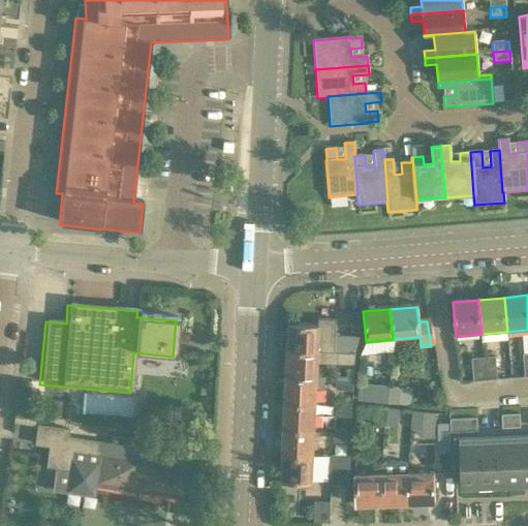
[(359,313),(348,314),(350,335),(359,334),(359,327),(360,327),(359,313)]
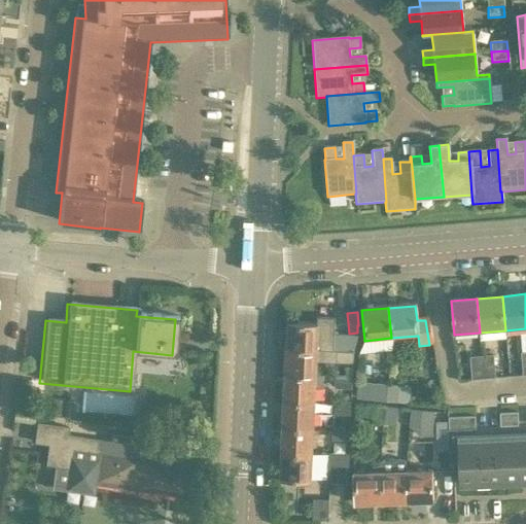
[(285,350),(316,351),(332,352),(334,320),(317,319),(317,324),(286,323),(285,350)]
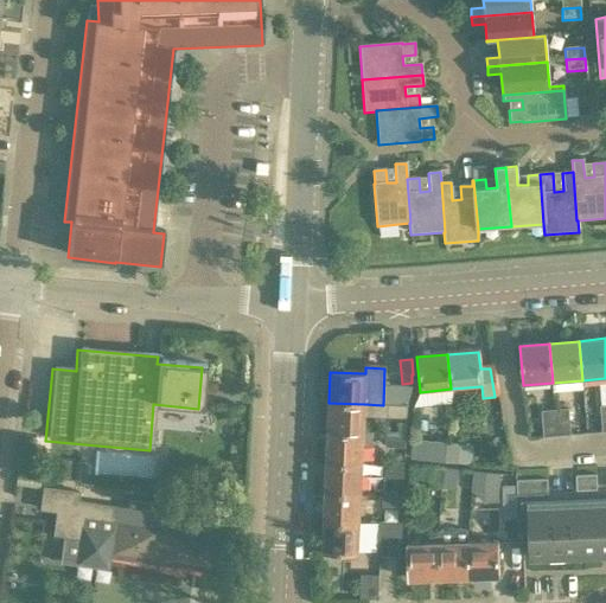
[(362,435),(364,404),(329,403),(326,432),(362,435)]
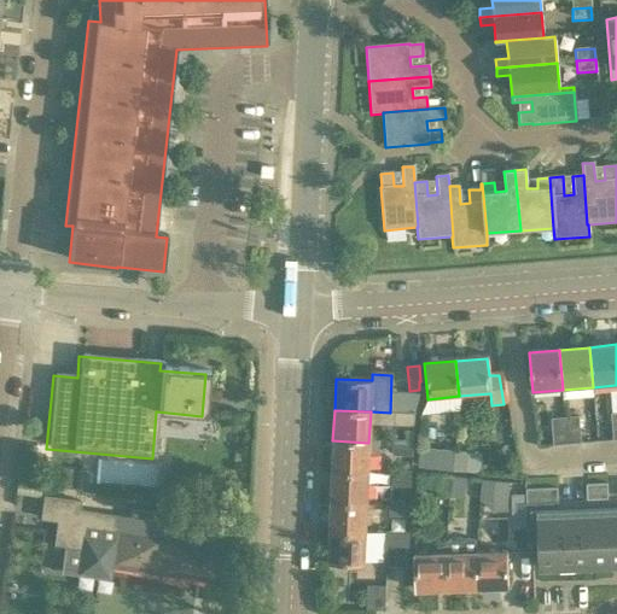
[(564,420),(566,446),(581,445),(578,419),(564,420)]
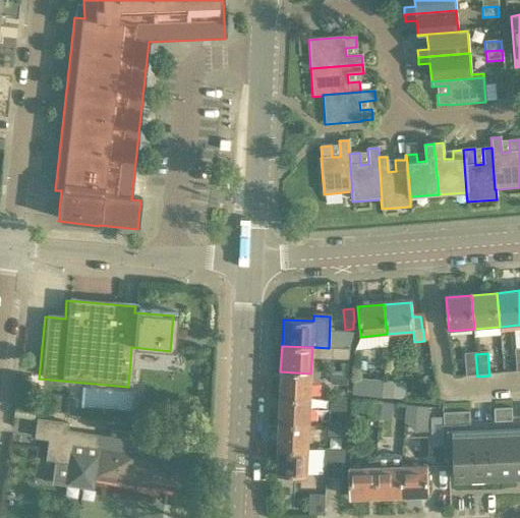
[(466,378),(477,377),(475,354),(464,355),(466,378)]
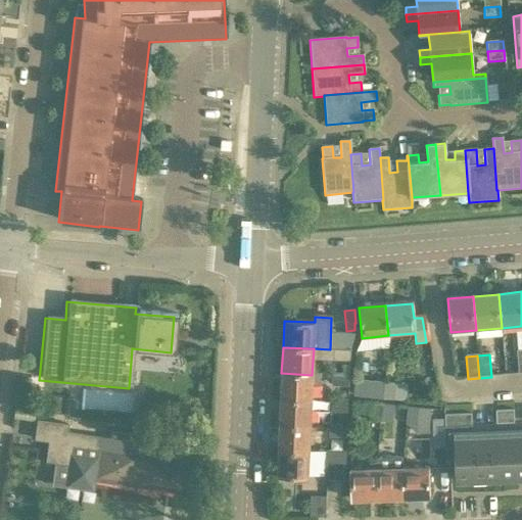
[(281,373),(280,399),(311,400),(312,386),(320,386),(321,375),(312,375),(281,373)]
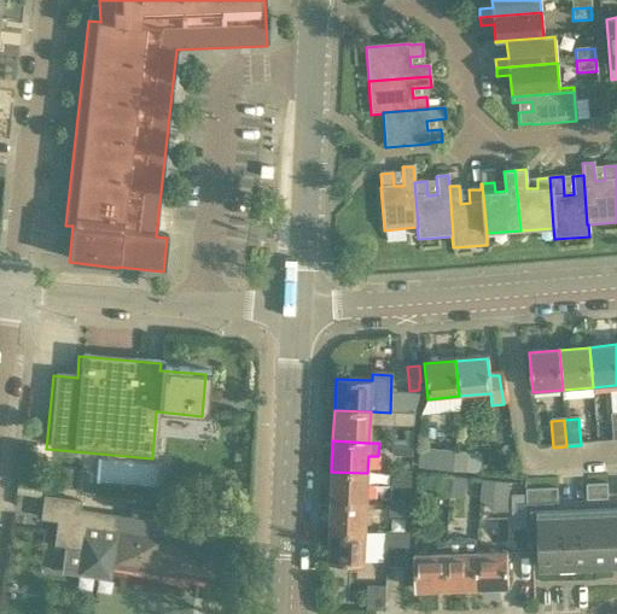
[(414,460),(414,445),(393,444),(391,458),(414,460)]
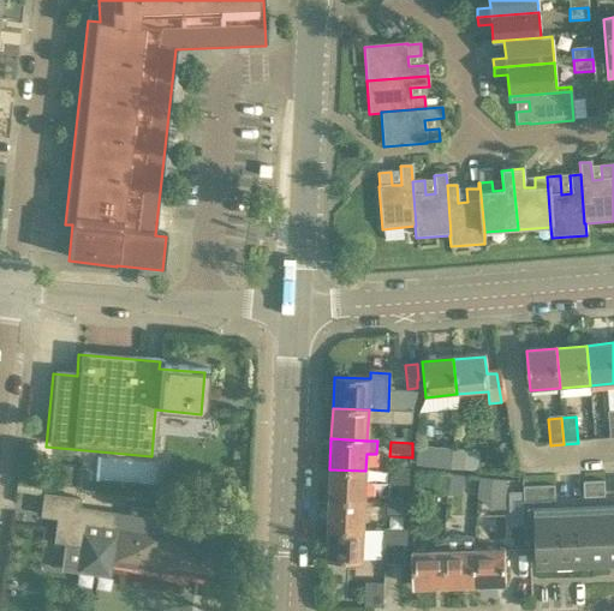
[(425,468),(449,471),(452,450),(440,449),(436,451),(427,451),(425,468)]
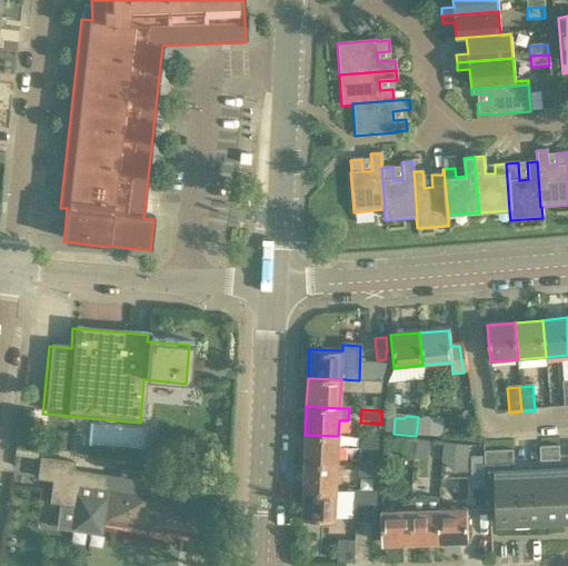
[(418,417),(416,436),(429,437),(430,418),(418,417)]
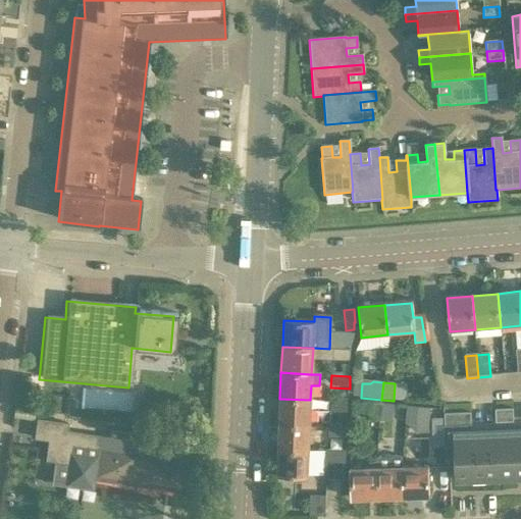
[(279,399),(278,424),(309,426),(310,400),(279,399)]
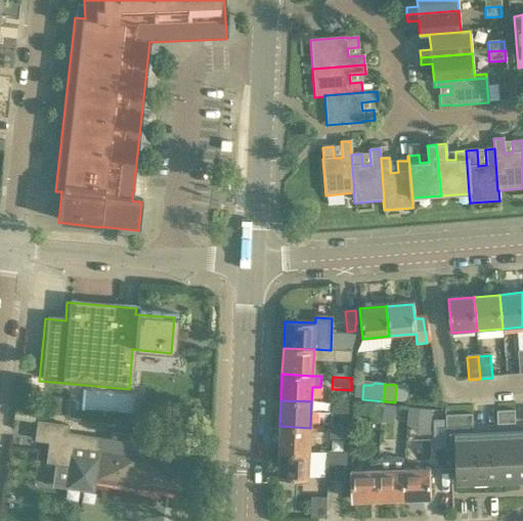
[(350,416),(350,403),(332,402),(331,415),(350,416)]
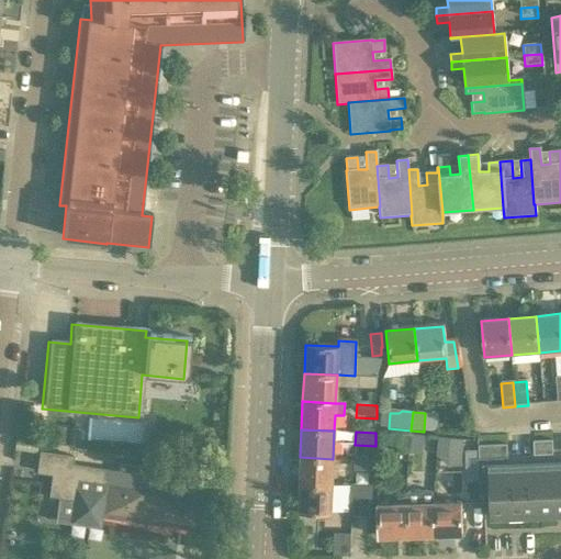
[(396,454),(407,455),(410,436),(397,435),(396,454)]
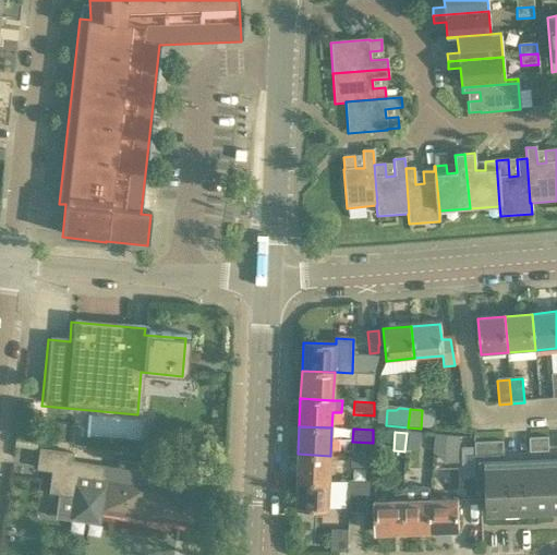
[(420,434),(407,433),(404,451),(419,453),(420,434)]
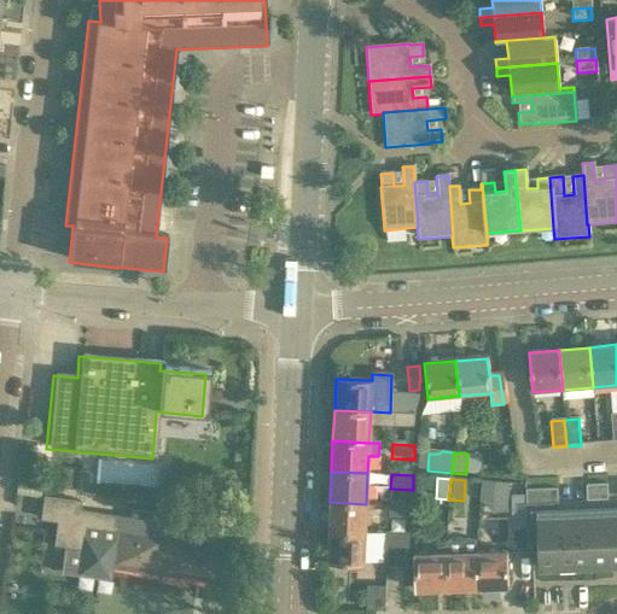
[(481,481),(479,502),(493,515),(511,514),(512,485),(481,481)]
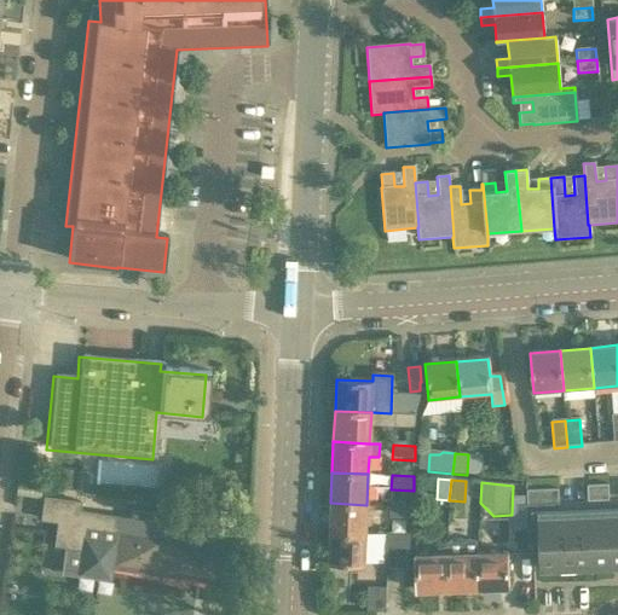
[(191,486),(190,502),(204,502),(204,486),(191,486)]
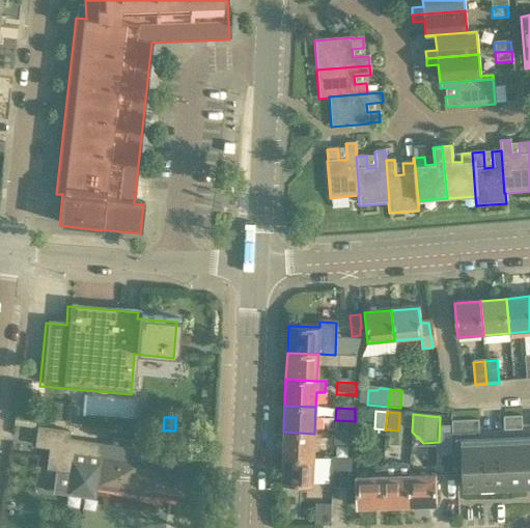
[(503,432),(522,431),(521,417),(503,418),(503,432)]
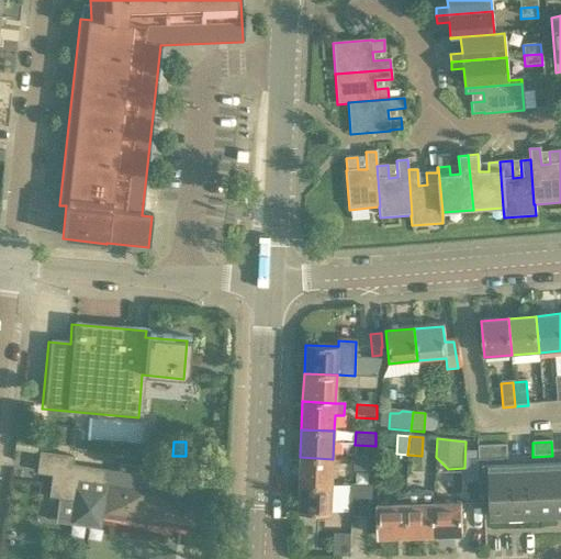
[(478,447),(478,461),(506,460),(505,446),(478,447)]
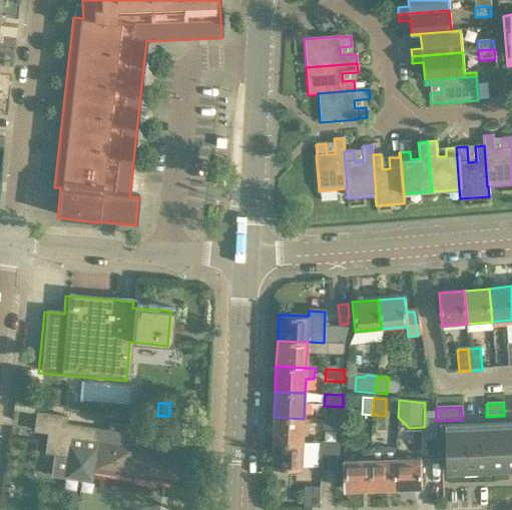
[(171,486),(176,454),(163,452),(166,435),(107,426),(106,434),(63,428),(64,419),(35,415),(33,426),(47,428),(43,455),(51,456),(48,480),(88,486),(90,474),(171,486)]
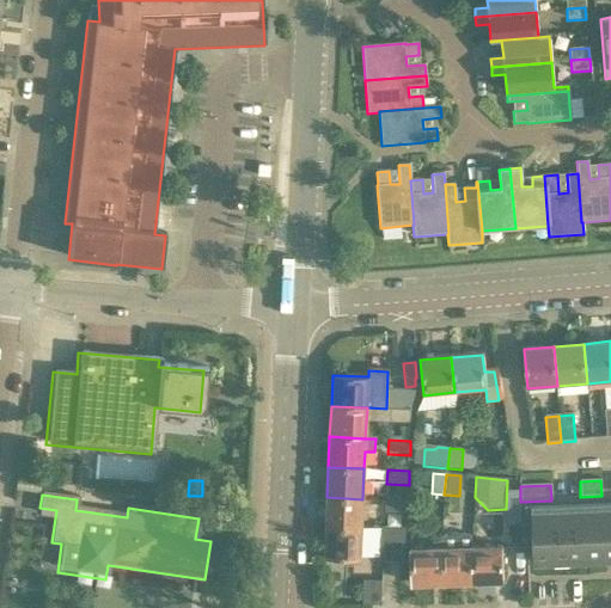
[(327,497),(325,527),(361,529),(362,499),(327,497)]
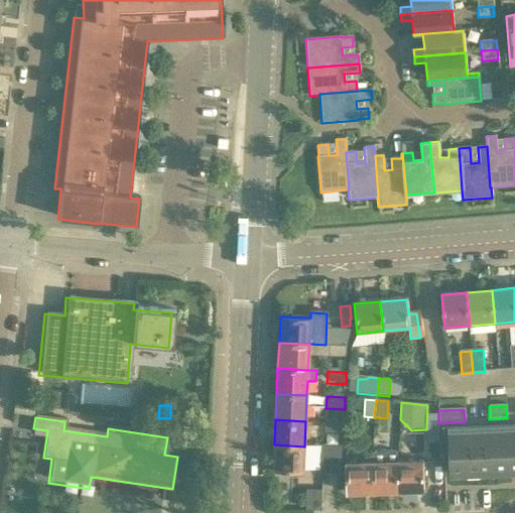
[(344,435),(344,423),(326,422),(325,434),(344,435)]
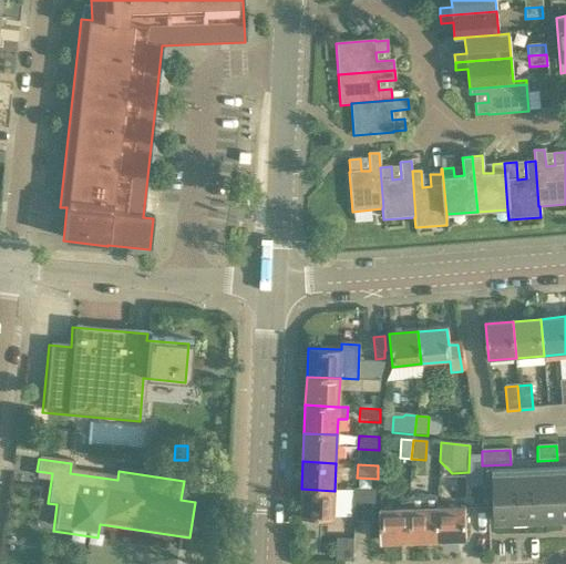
[(494,525),(565,521),(565,473),(492,477),(494,525)]
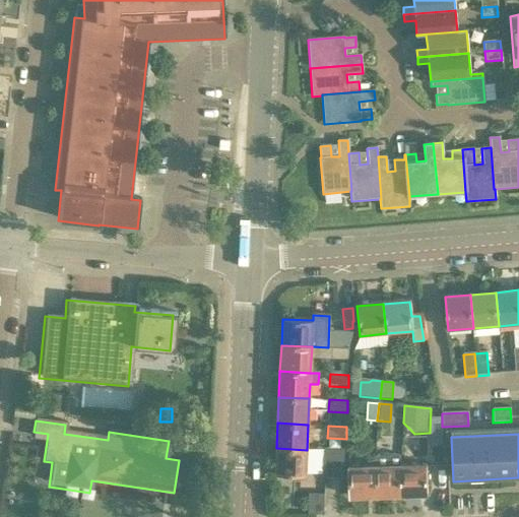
[(343,452),(307,450),(276,448),(274,474),(305,475),(325,476),(325,479),(341,479),(343,452)]
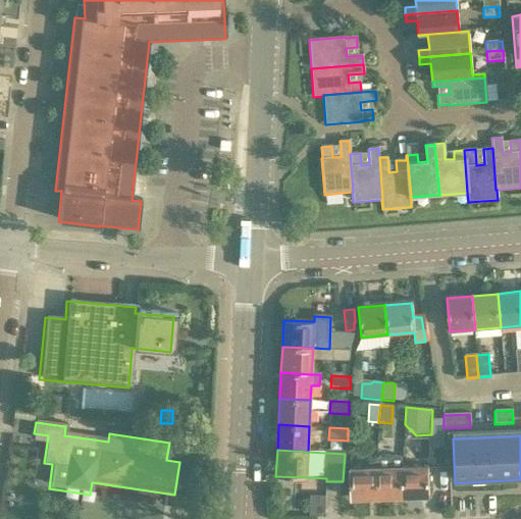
[(374,466),(374,469),(374,499),(402,499),(401,468),(401,465),(401,458),(374,459),(374,466)]
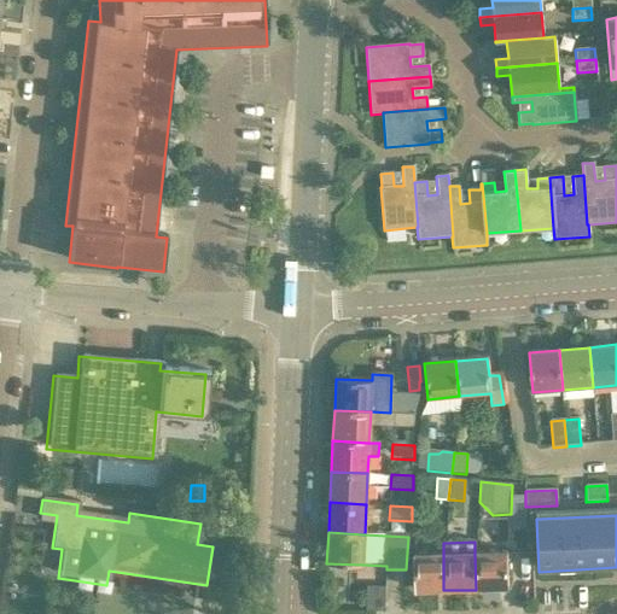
[(475,554),(476,590),(507,589),(506,554),(475,554)]
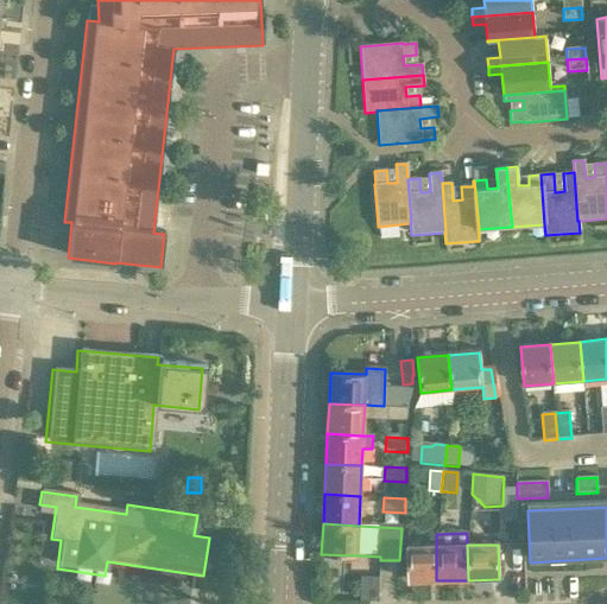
[(406,582),(436,580),(436,546),(405,547),(406,582)]
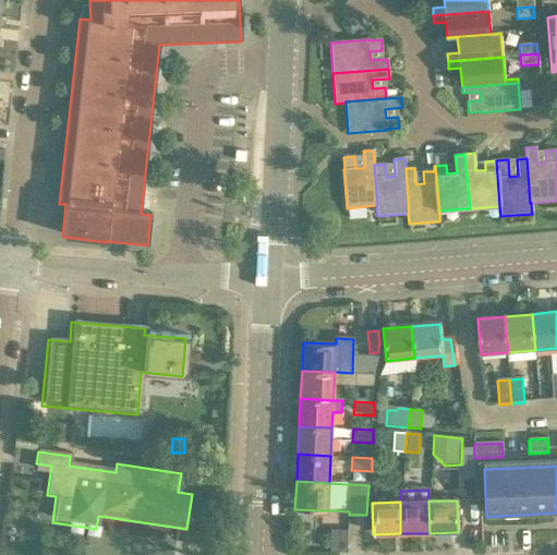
[(172,554),(173,543),(150,542),(149,554),(172,554)]
